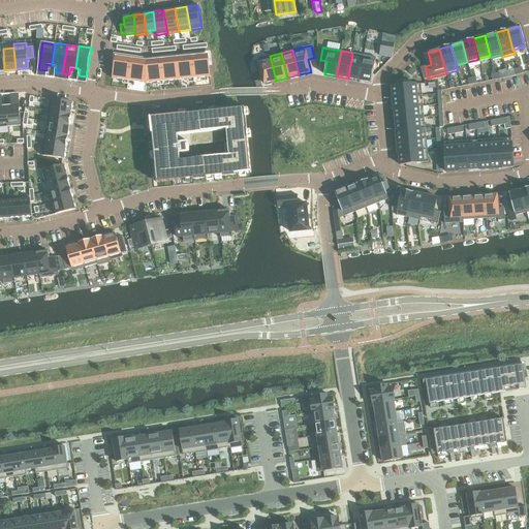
[(352,53),(348,79),(360,81),(364,55),(352,53)]
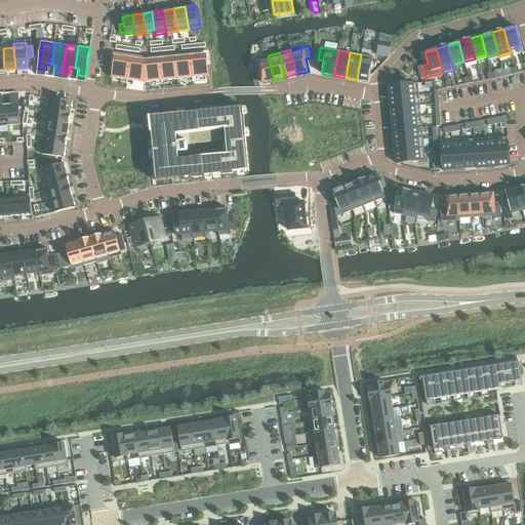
[(115,55),(112,78),(145,82),(208,76),(206,54),(146,61),(115,55)]
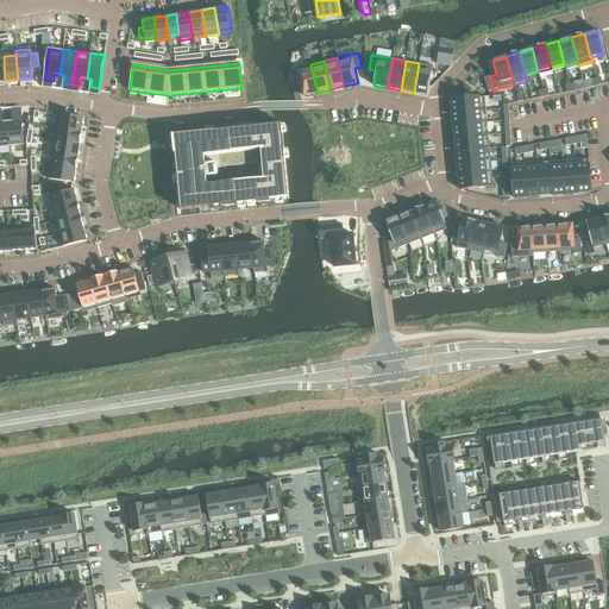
[(419,63),(414,93),(427,95),(433,66),(419,63)]
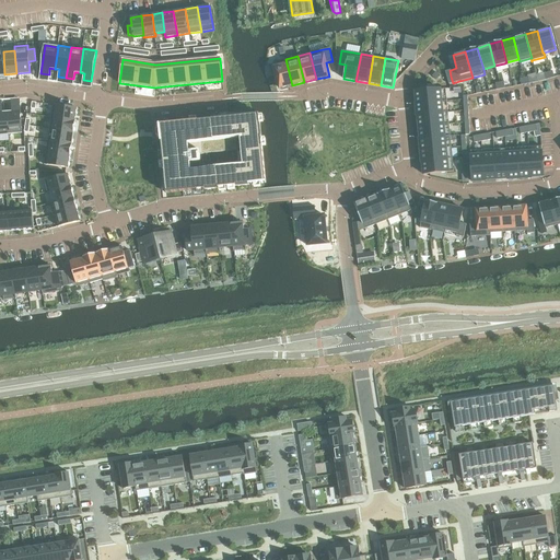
[(286,59),(273,61),(280,88),(292,85),(286,59)]
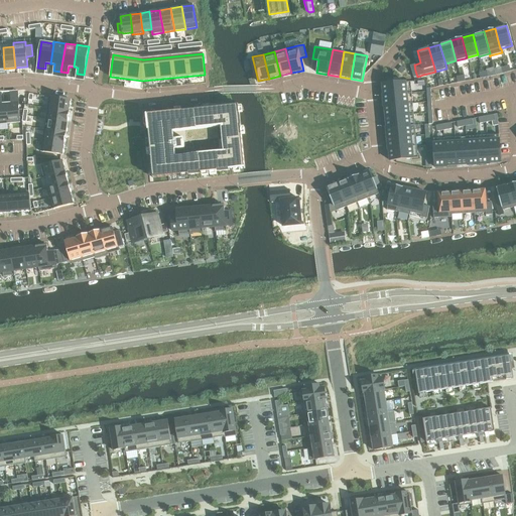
[(389,84),(383,85),(384,95),(383,95),(383,96),(411,93),(410,82),(401,83),(400,80),(394,81),(389,81),(389,84)]
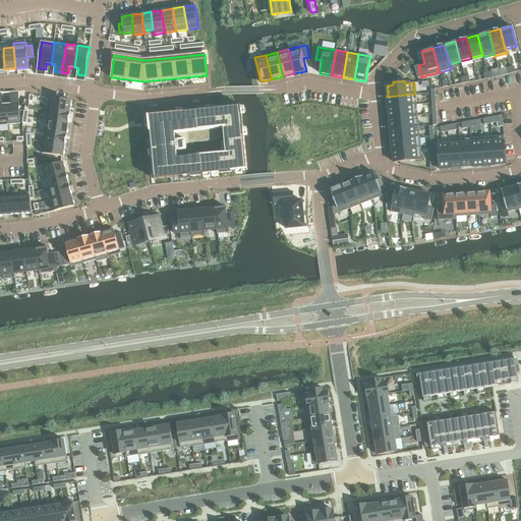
[(415,94),(387,97),(388,105),(388,107),(388,108),(389,108),(390,118),(417,116),(416,105),(415,94)]
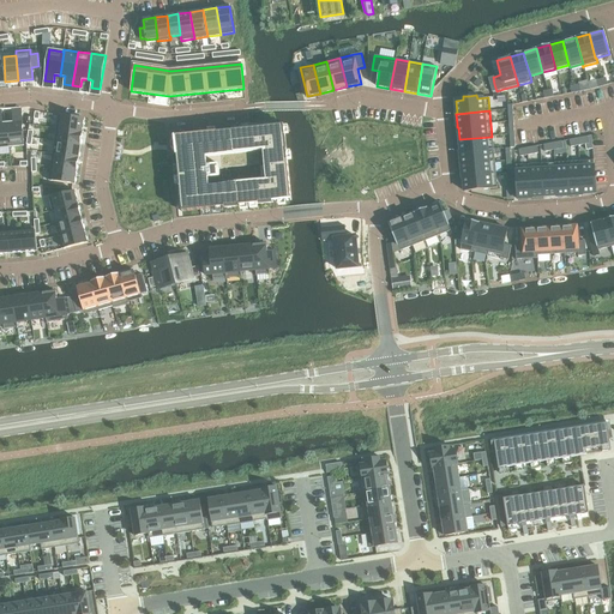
[(13,124),(8,124),(10,148),(24,146),(22,115),(12,115),(13,124)]
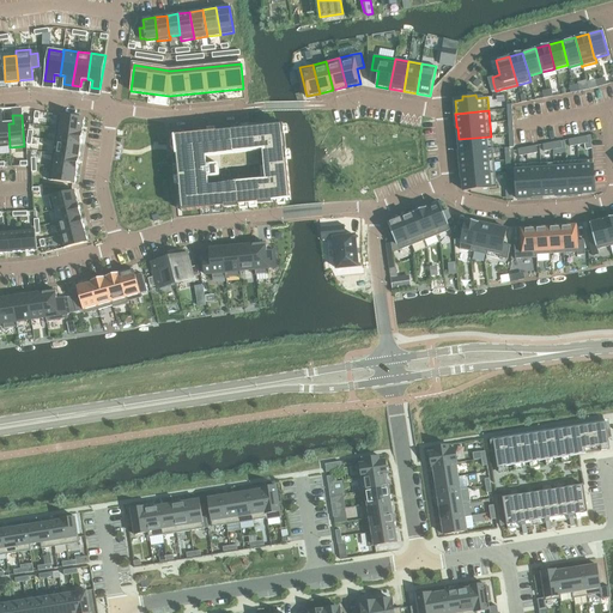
[(58,115),(56,128),(83,132),(84,119),(58,115)]
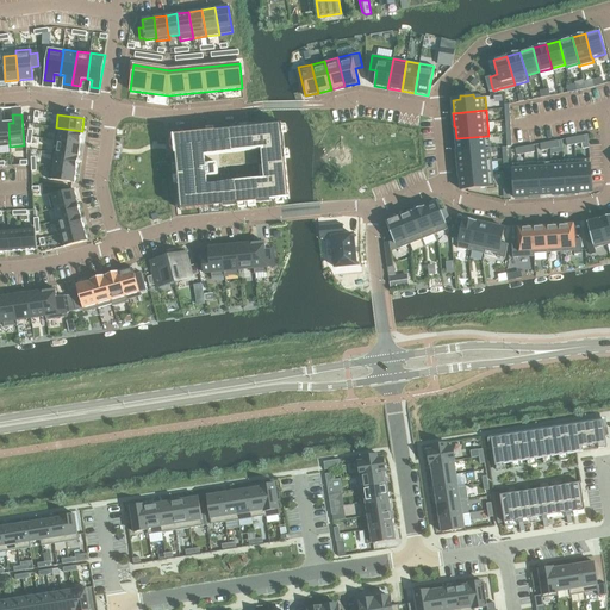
[(2,116),(0,116),(0,147),(10,147),(8,123),(2,123),(2,116)]
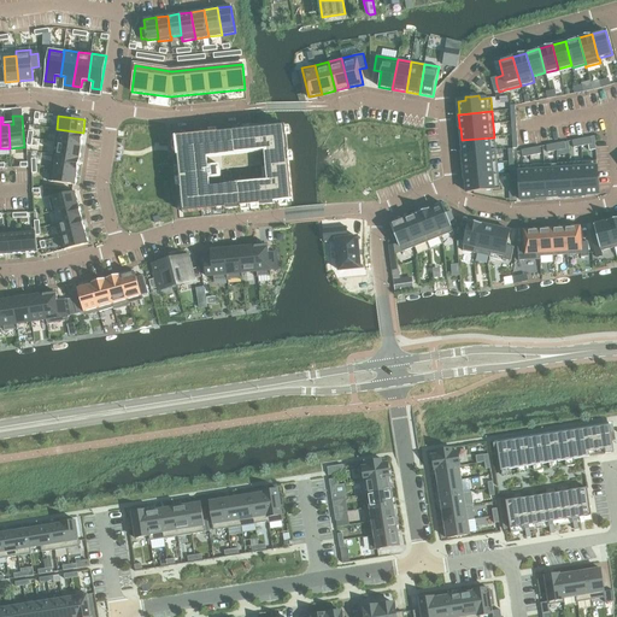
[(178,174),(183,212),(293,201),(286,125),(282,127),(175,137),(177,163),(178,174)]
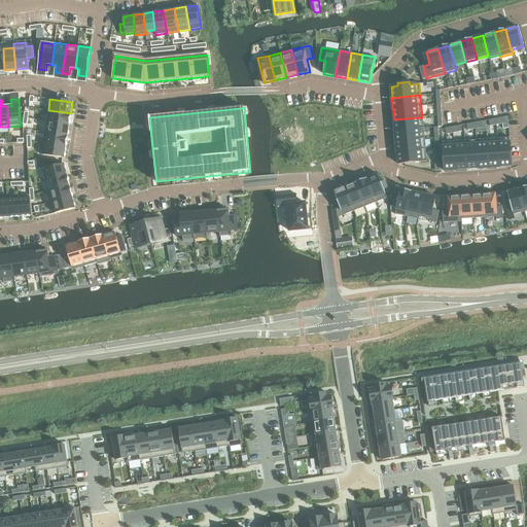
[(48,110),(46,121),(69,125),(71,113),(48,110)]
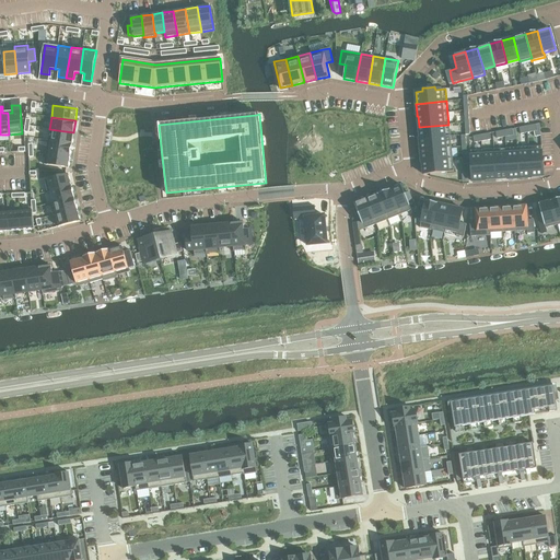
[(448,125),(419,127),(420,139),(419,139),(419,140),(419,142),(420,151),(452,148),(451,136),(448,125)]
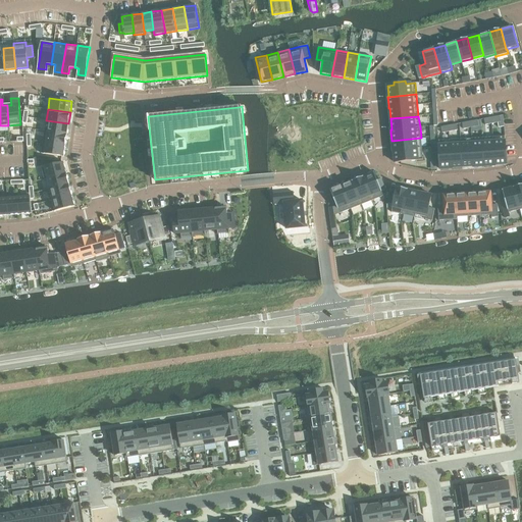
[(46,120),(45,132),(67,135),(68,123),(46,120)]
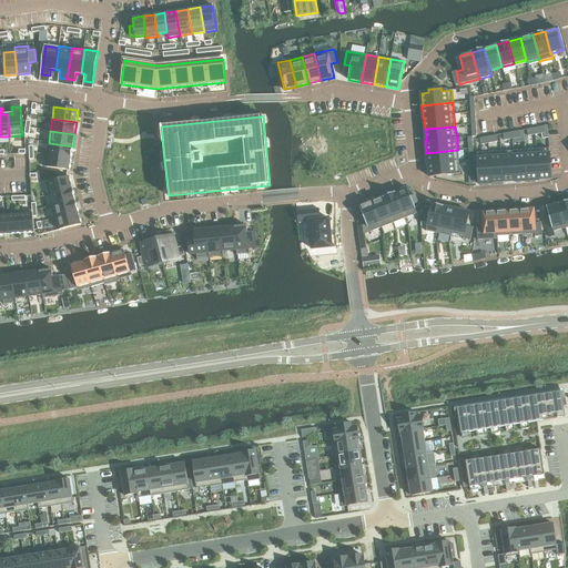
[(49,143),(47,154),(71,159),(73,146),(49,143)]
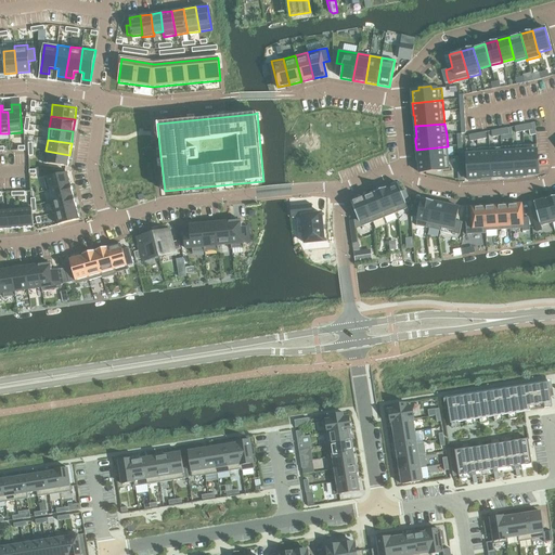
[(525,145),(513,146),(515,177),(524,177),(526,177),(527,177),(527,176),(539,175),(537,144),(525,145)]
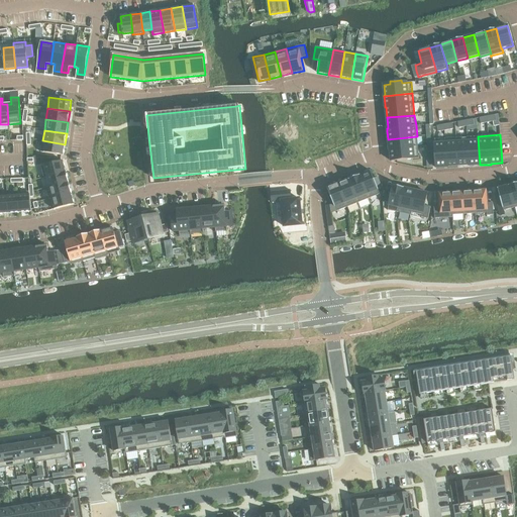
[(417,136),(388,139),(389,146),(389,149),(389,150),(390,150),(391,161),(419,159),(418,146),(417,136)]
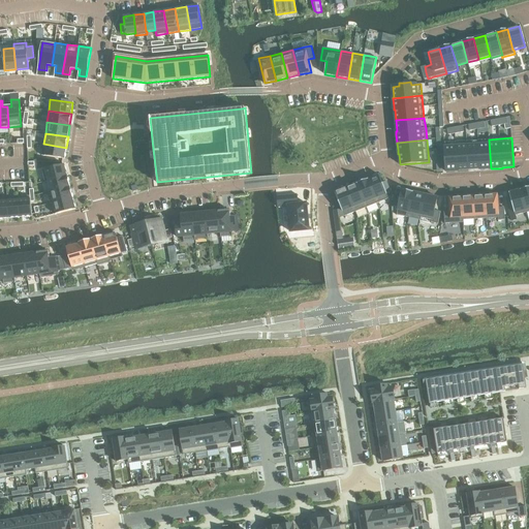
[(477,139),(467,141),(469,169),(479,168),(479,169),(480,169),(483,169),(491,168),(489,139),(477,139)]
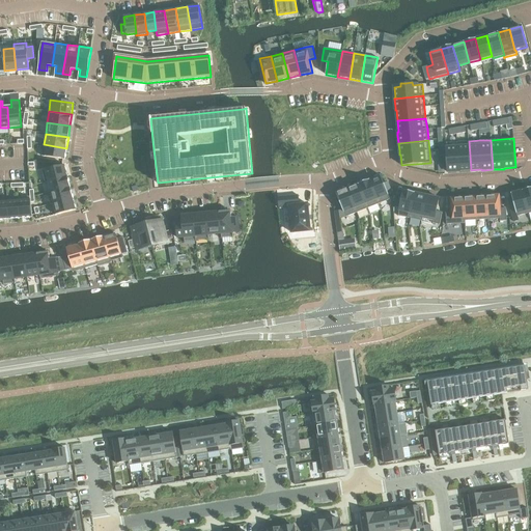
[(457,142),(446,143),(448,172),(456,172),(458,172),(459,171),(471,170),(469,141),(457,142)]
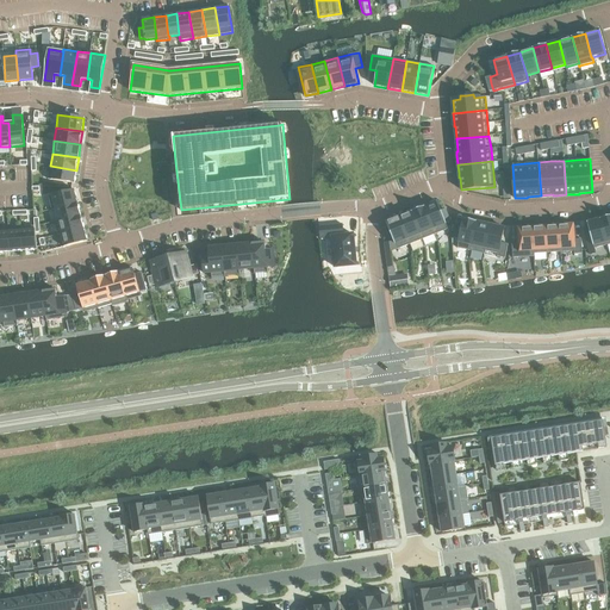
[(50,166),(48,179),(74,184),(76,170),(50,166)]
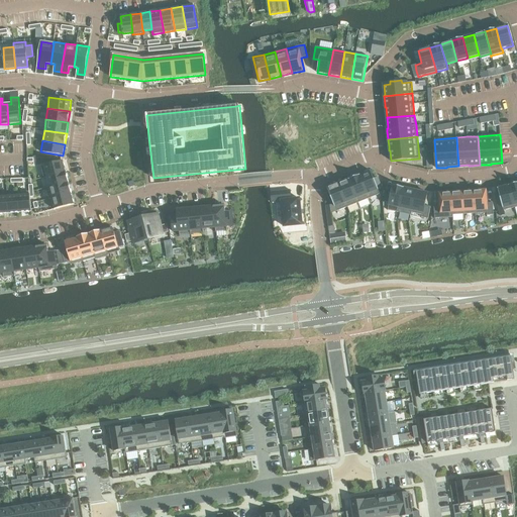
[(63,161),(41,167),(44,178),(46,177),(66,172),(63,161)]
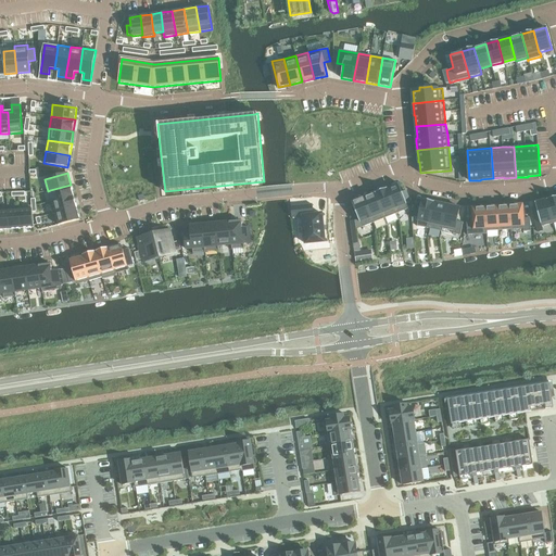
[(399,184),(387,188),(396,214),(408,209),(406,203),(411,202),(408,197),(404,198),(402,192),(399,184)]
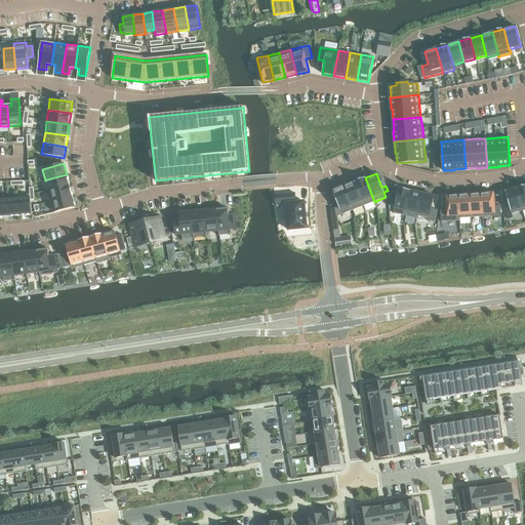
[(67,174),(47,179),(49,191),(70,186),(67,174)]
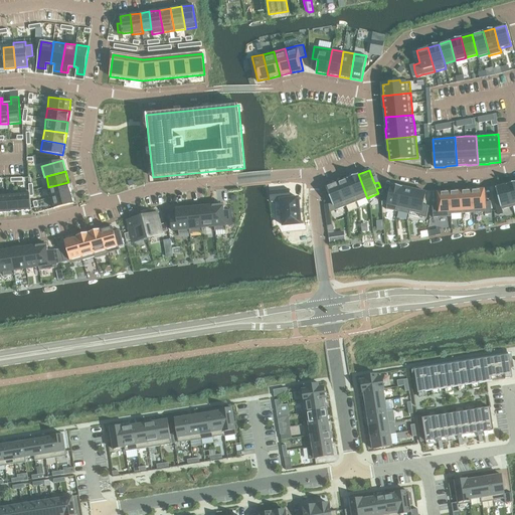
[(358,174),(347,179),(357,202),(367,198),(358,174)]
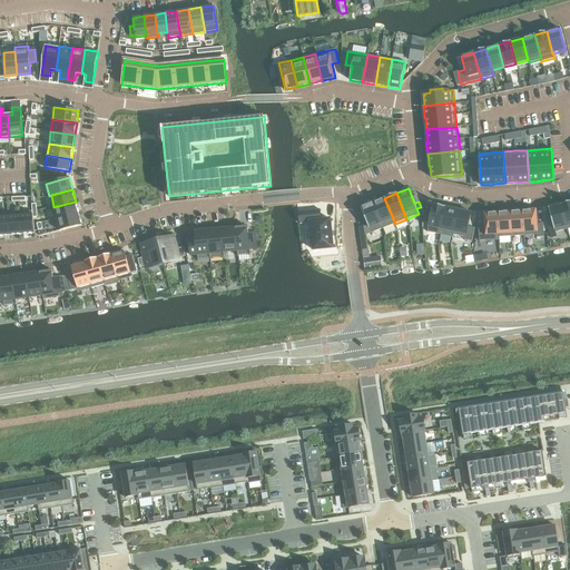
[(384,198),(373,203),(383,228),(395,224),(384,198)]
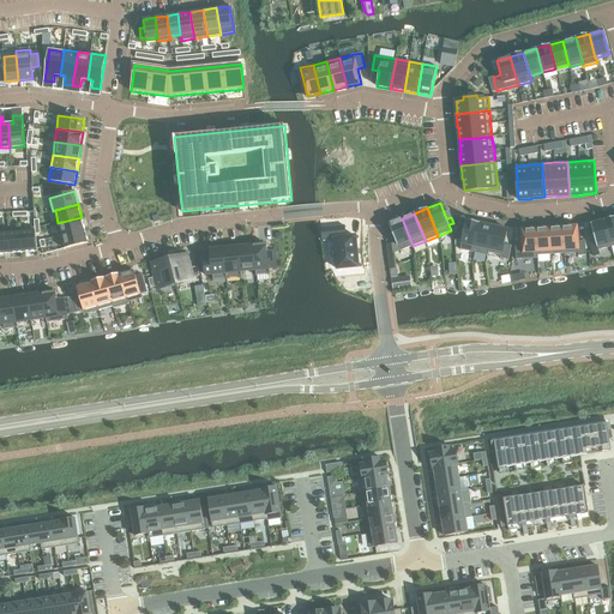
[(58,223),(55,223),(59,236),(61,235),(84,229),(82,217),(58,223)]
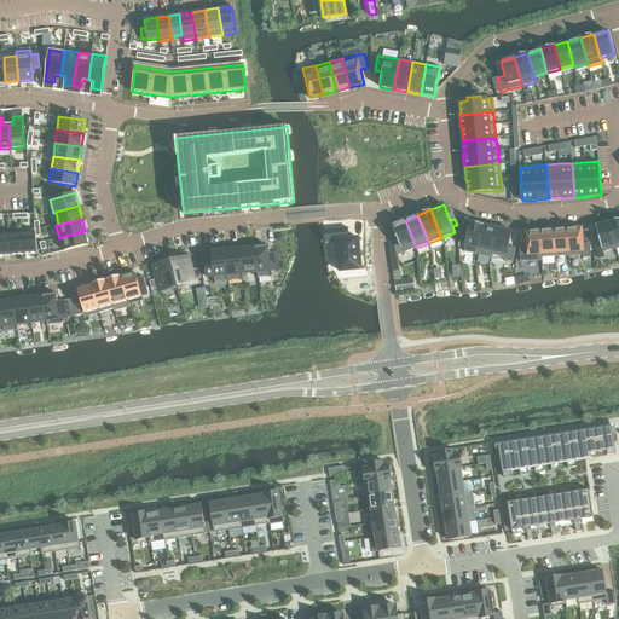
[(405,220),(392,225),(403,253),(416,248),(405,220)]
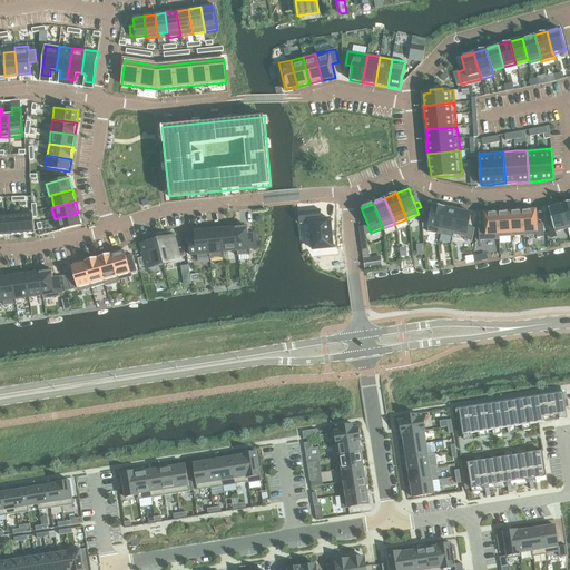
[(424,214),(422,222),(429,224),(428,232),(440,235),(445,207),(433,205),(431,215),(424,214)]
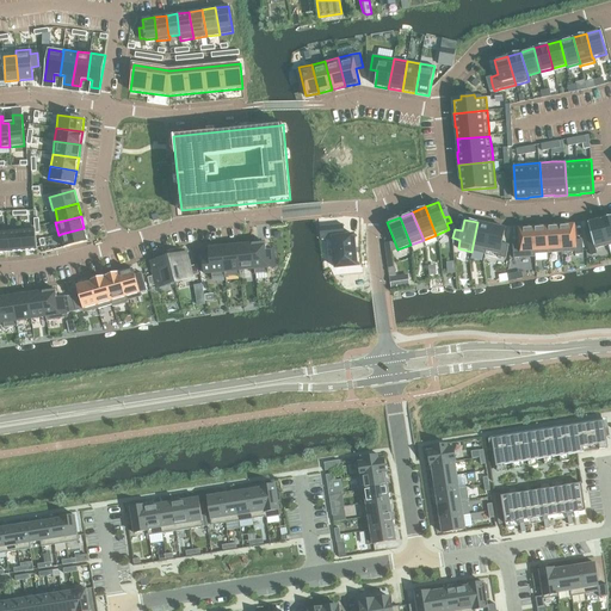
[(602,220),(587,223),(588,228),(591,235),(592,241),(594,247),(596,254),(597,254),(596,248),(609,245),(602,220)]
